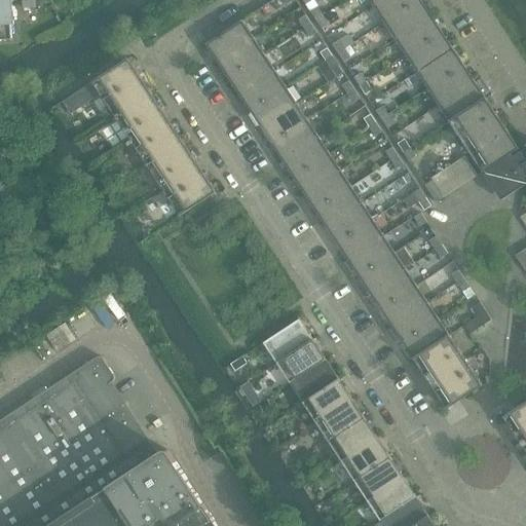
[(11,26),(14,26),(12,0),(0,0),(0,40),(12,39),(11,26)]
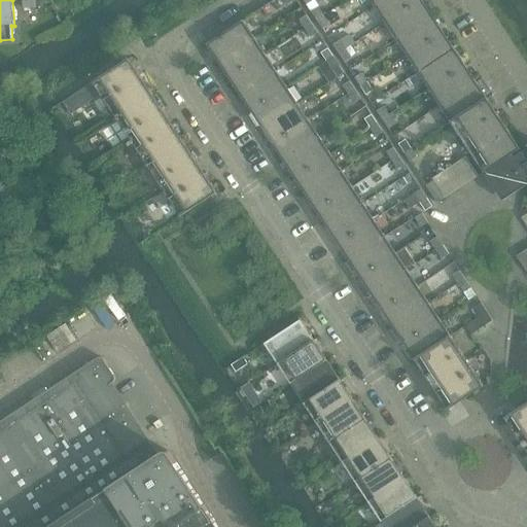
[(35,0),(23,0),(24,9),(36,8),(35,0)]
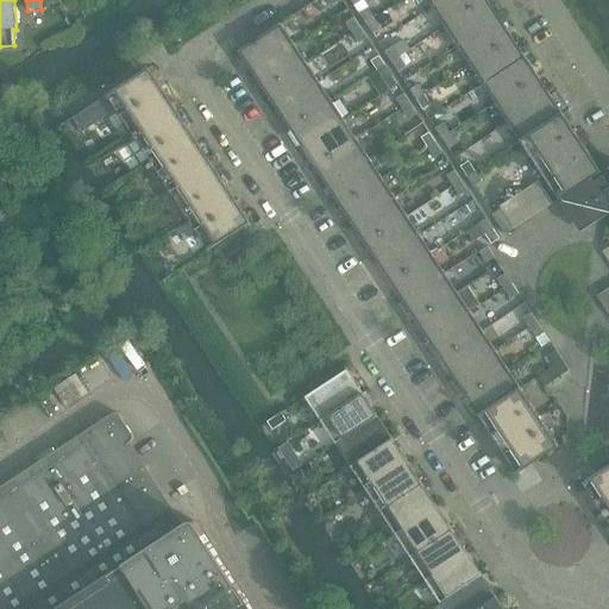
[(445,0),(433,8),(446,27),(487,0),(445,0)]
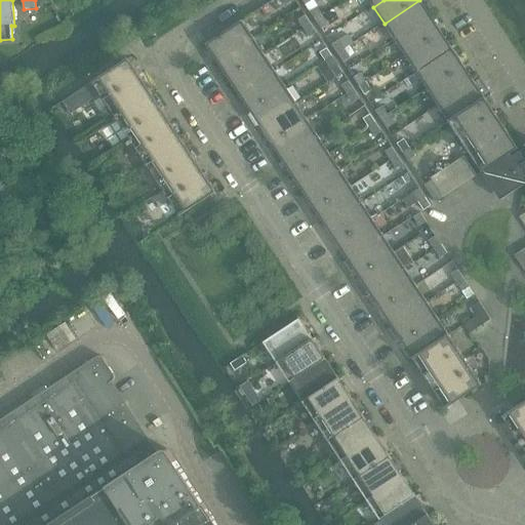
[(419,0),(385,24),(395,40),(431,16),(419,0)]
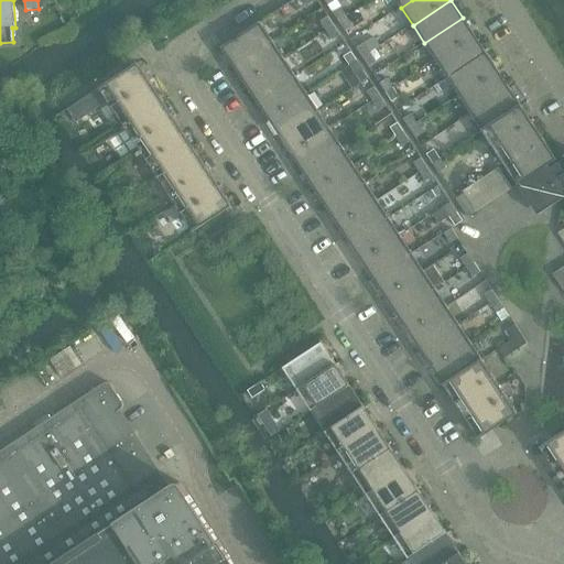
[(342,9),(334,13),(339,22),(347,18),(342,9)]
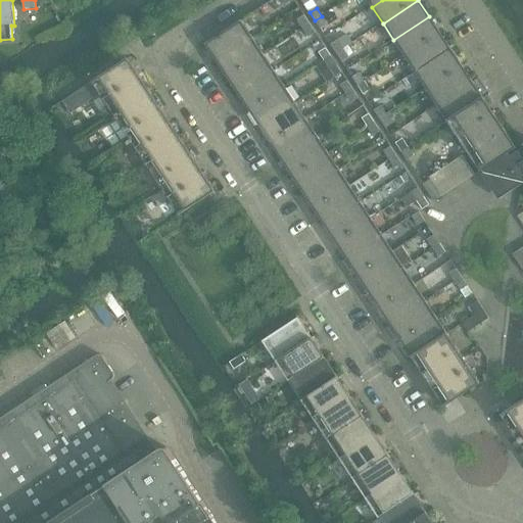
[(304,15),(297,20),(302,29),(310,25),(304,15)]
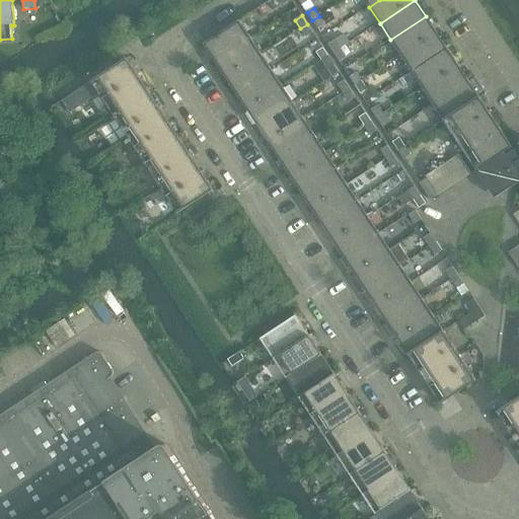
[(319,16),(312,20),(318,29),(325,24),(319,16)]
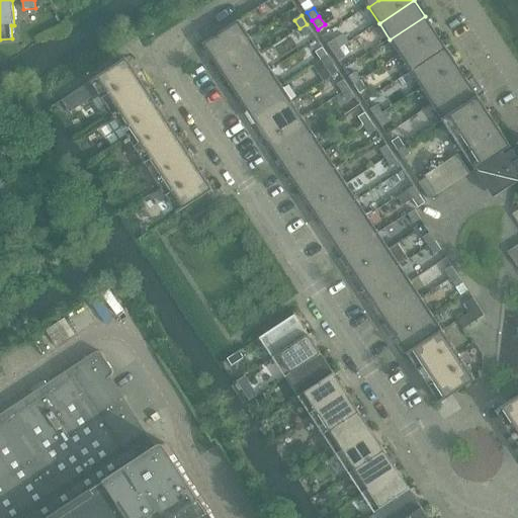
[(425,16),(390,39),(401,56),(436,32),(425,16)]
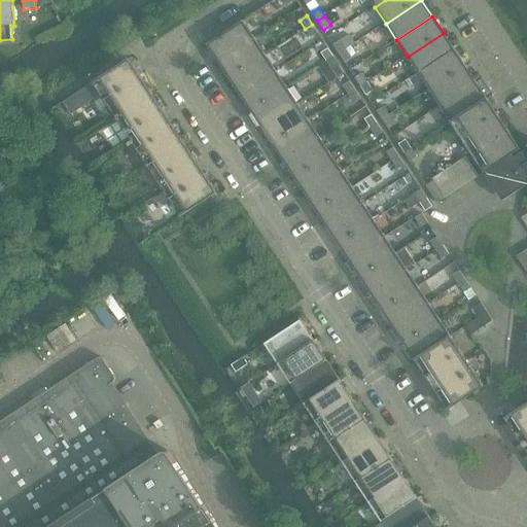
[(243,22),(207,45),(219,63),(255,39),(243,22)]
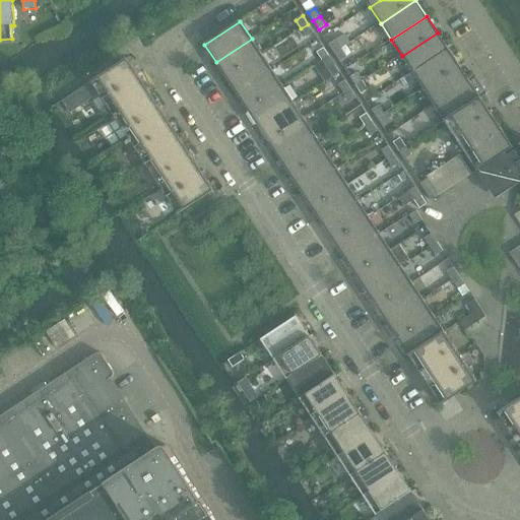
[(308,24),(301,28),(307,38),(314,33),(308,24)]
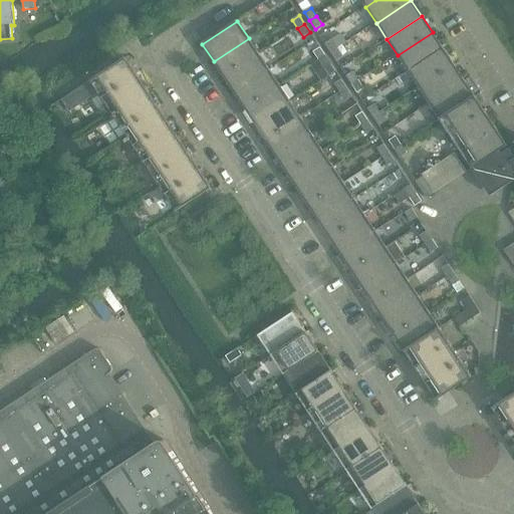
[(433,32),(398,55),(408,71),(444,48),(433,32)]
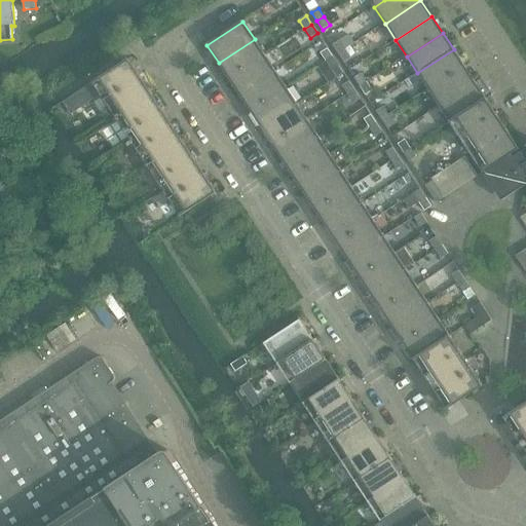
[(255,39),(219,63),(229,79),(265,55),(255,39)]
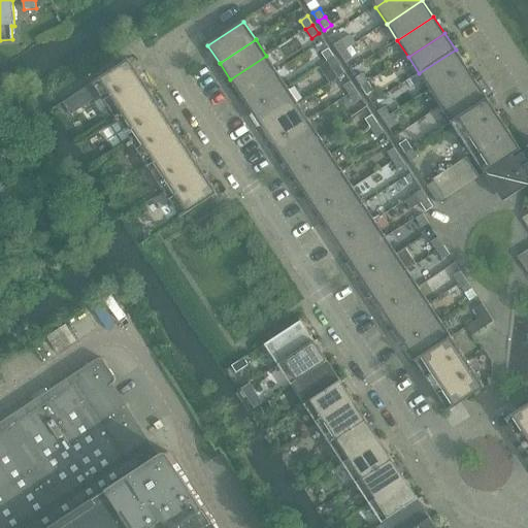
[(341,41),(334,45),(339,55),(347,50),(341,41)]
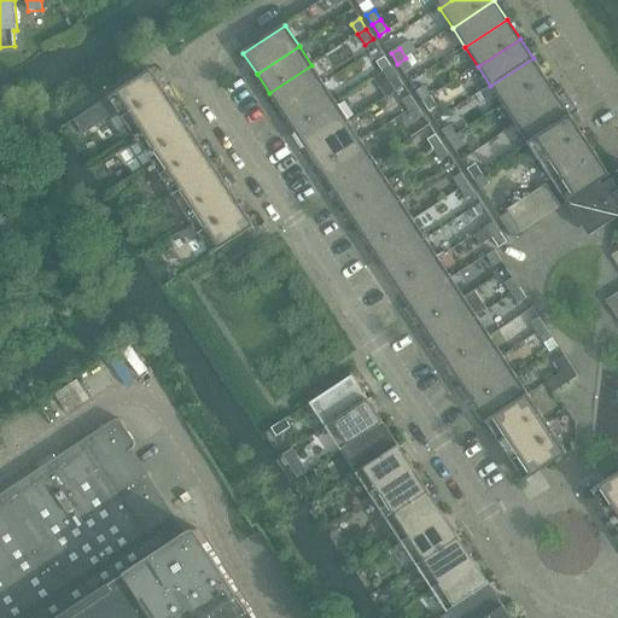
[(385,57),(377,63),(384,73),(391,68),(385,57)]
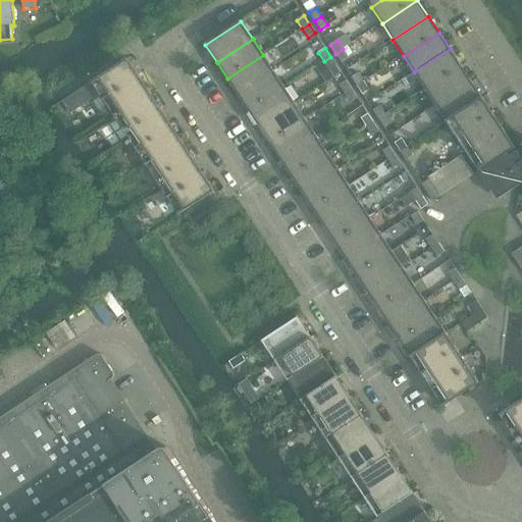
[(343,49),(335,54),(342,62),(349,57),(343,49)]
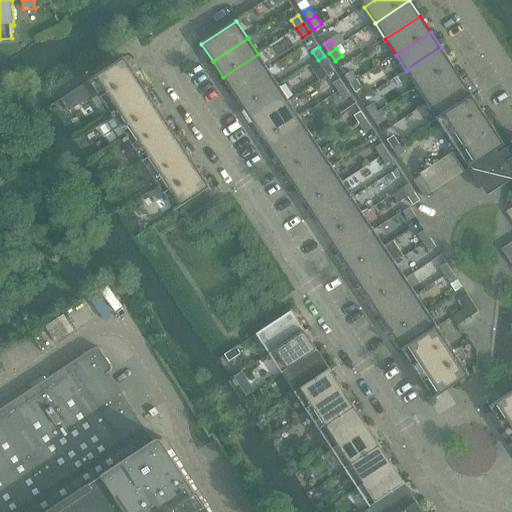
[(442,48),(406,71),(417,87),(452,64),(442,48)]
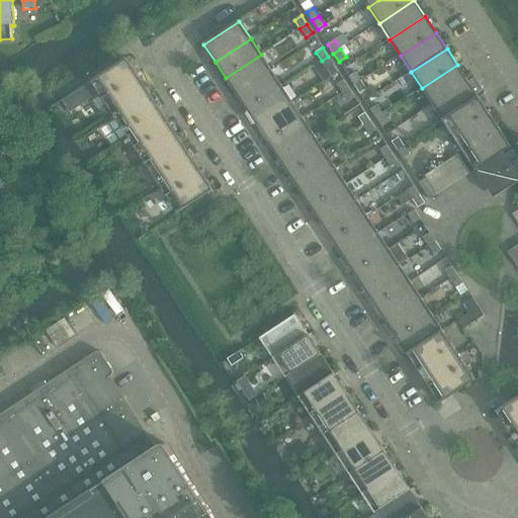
[(261,55),(226,78),(237,94),(272,71),(261,55)]
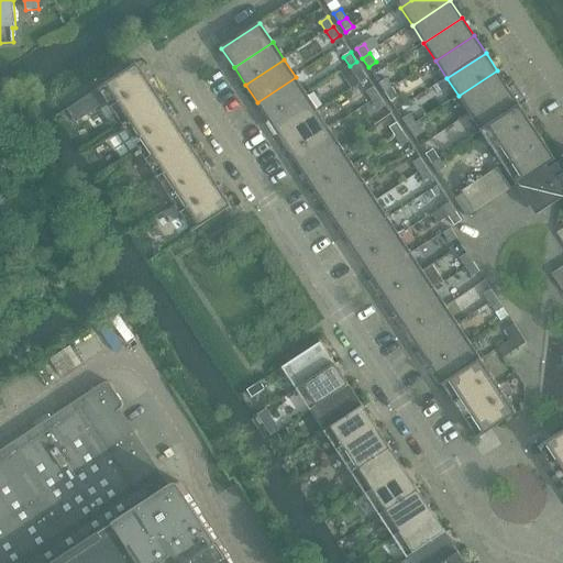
[(134,61),(129,64),(131,68),(67,110),(76,123),(108,102),(194,232),(225,211),(228,213),(233,210),(228,201),(228,200),(142,69),(141,70),(134,61)]
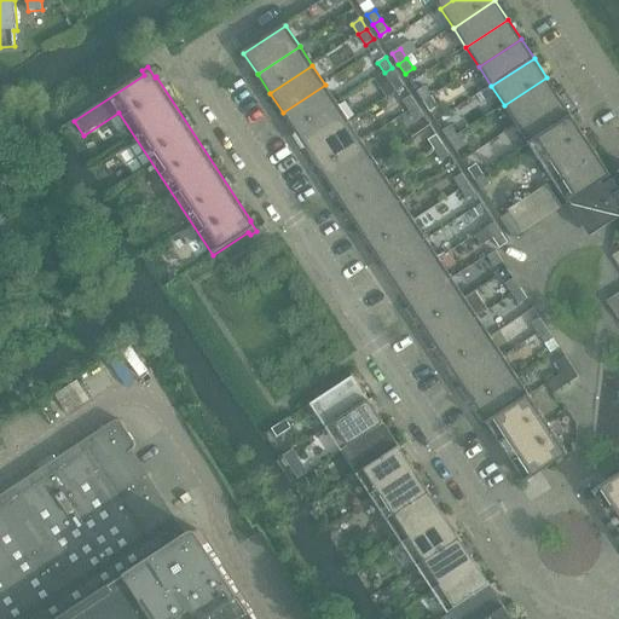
[(392,68),(385,73),(391,84),(399,77),(392,68)]
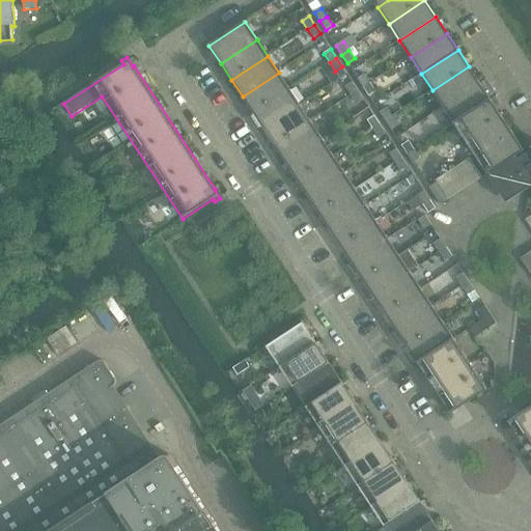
[(469,66),(432,90),(444,107),(480,83),(469,66)]
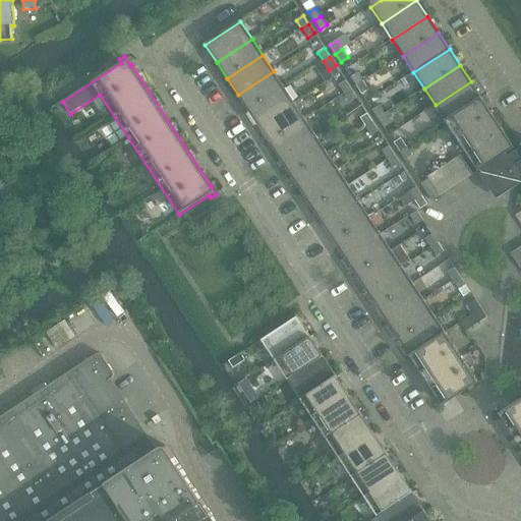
[(274,71),(238,95),(248,111),(284,88),(274,71)]
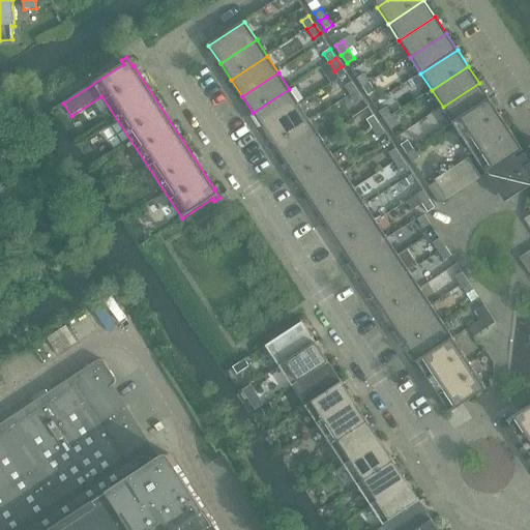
[(364,75),(357,79),(363,88),(370,83),(364,75)]
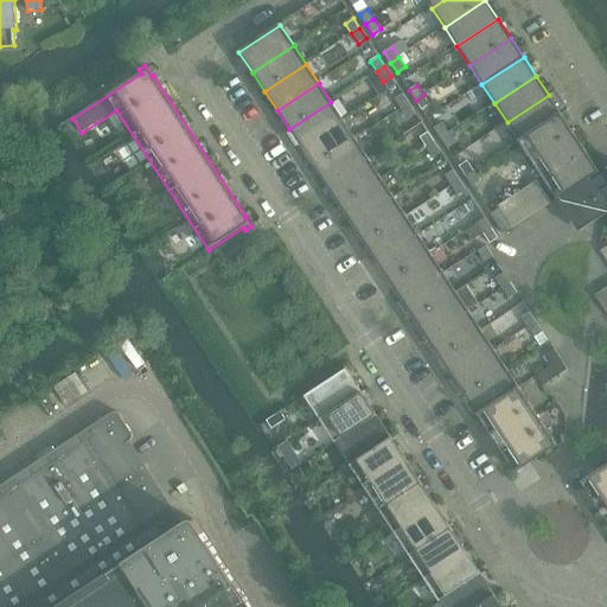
[(403,94),(395,100),(402,109),(410,104),(403,94)]
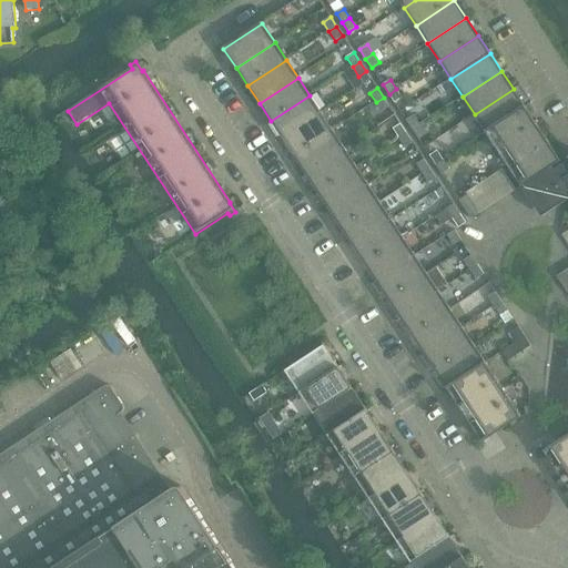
[(396,89),(389,94),(395,103),(403,99),(396,89)]
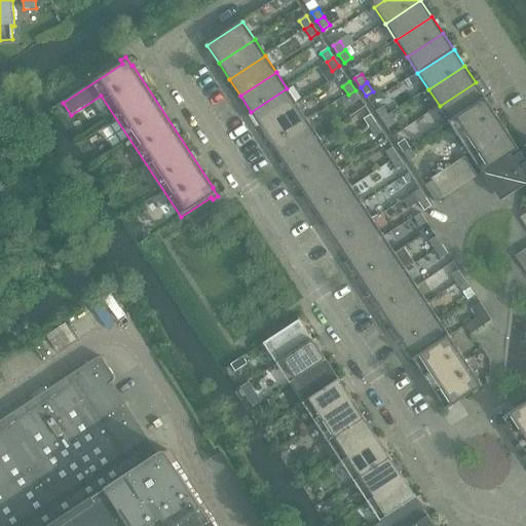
[(476,82),(440,106),(450,123),(486,99),(476,82)]
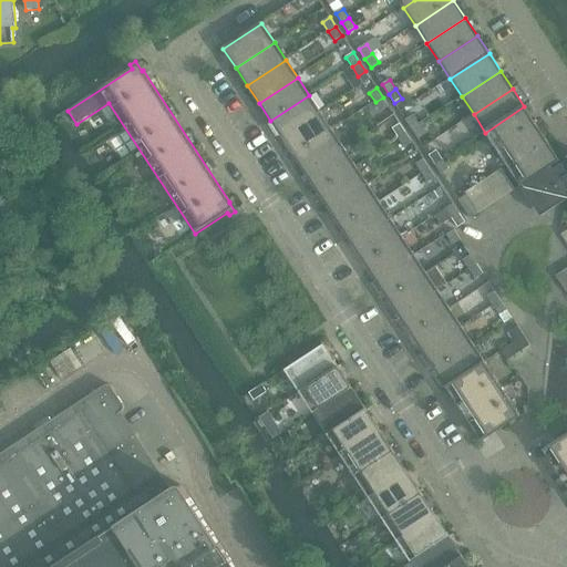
[(309,95),(270,121),(282,138),(321,113),(309,95)]
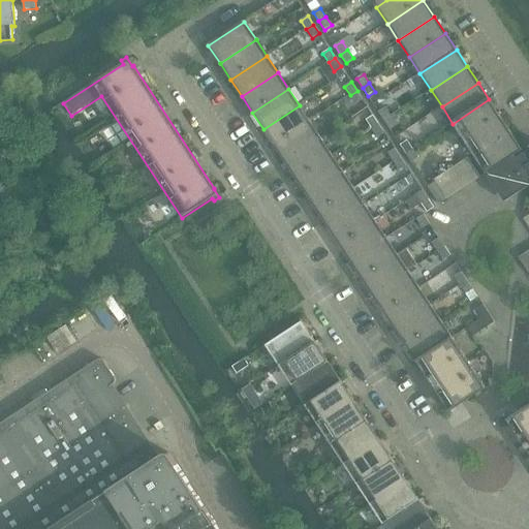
[(358,91),(350,95),(355,104),(363,99),(358,91)]
